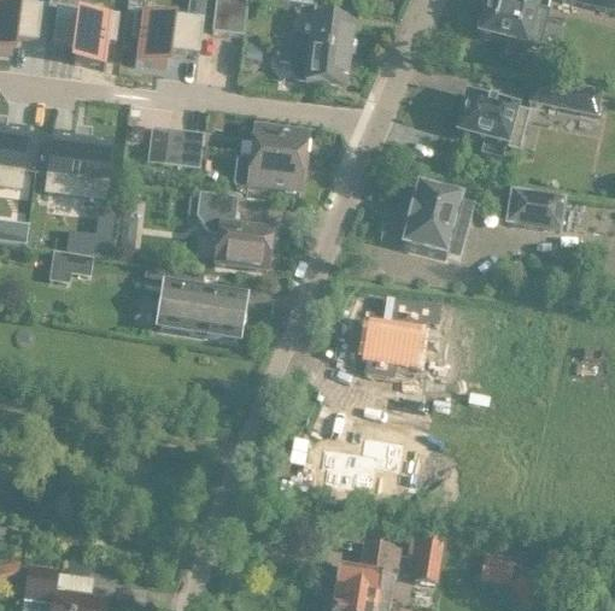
[(44,3),(27,0),(0,0),(0,50),(12,52),(15,35),(39,39),(44,3)]
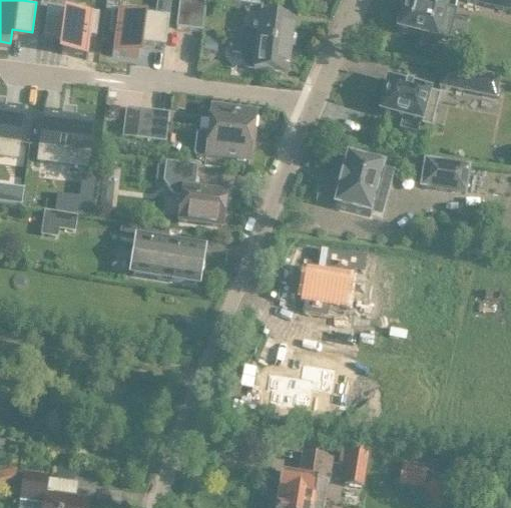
[(178,0),(176,24),(189,26),(192,0),(178,0)]
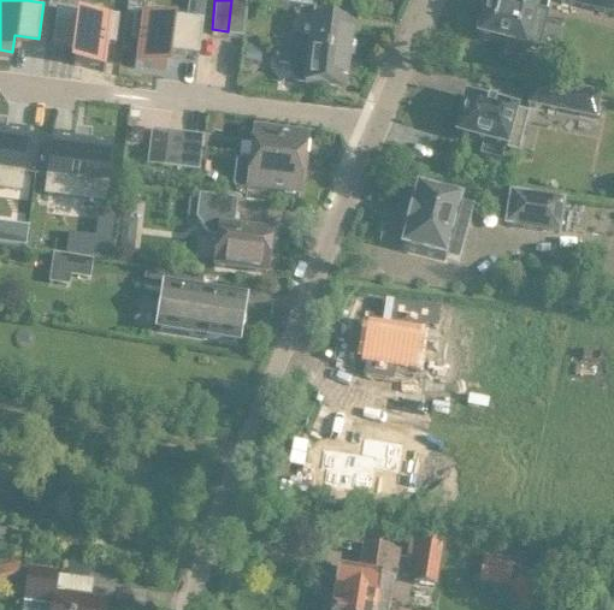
[(231,0),(228,31),(242,34),(246,0),(231,0)]
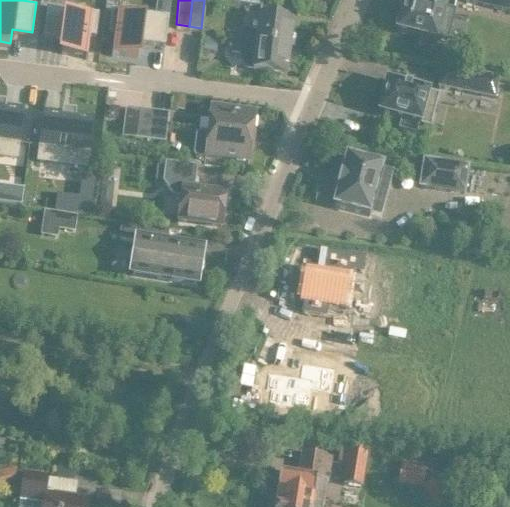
[(446,2),(438,0),(403,0),(402,2),(399,2),(396,16),(399,16),(396,27),(437,37),(438,35),(447,37),(455,4),(454,4),(454,6),(445,4),(446,2)]
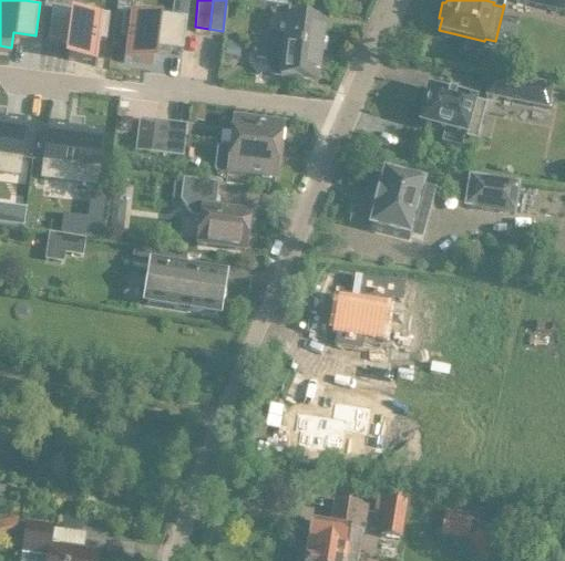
[(528,0),(564,9),(564,0),(528,0)]
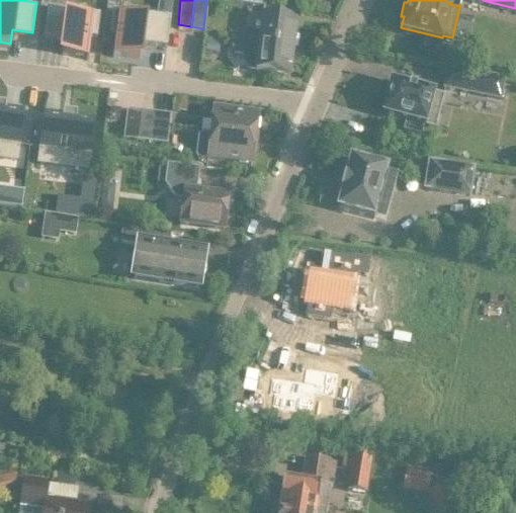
[(100,10),(48,3),(45,33),(64,36),(62,51),(87,54),(87,56),(88,56),(91,33),(97,34),(100,10)]
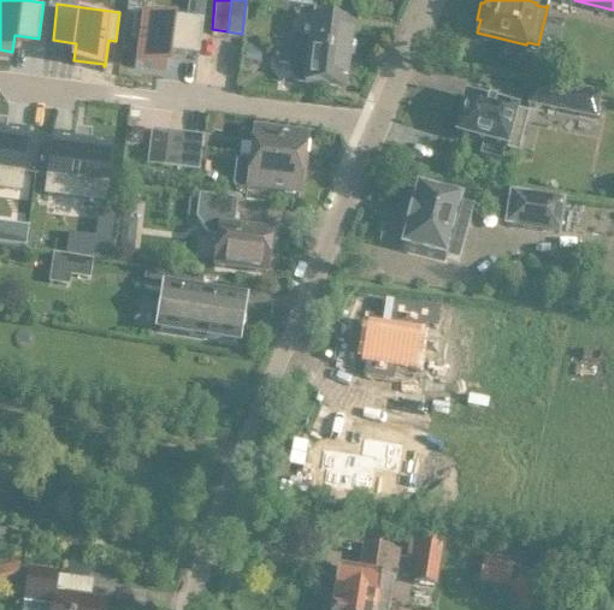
[(204,16),(135,6),(131,35),(139,36),(135,63),(136,63),(136,60),(166,64),(169,47),(199,52),(204,16)]
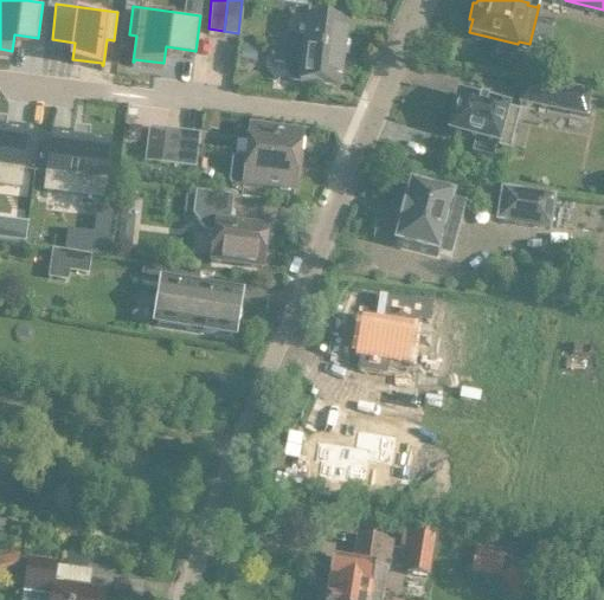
[(287,31),(286,45),(344,52),(347,21),(308,17),(306,33),(287,31)]
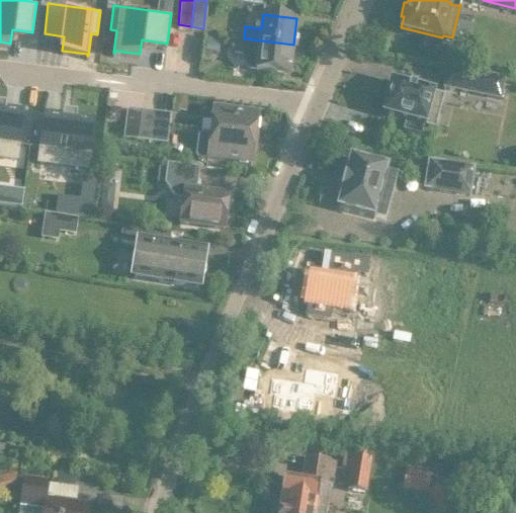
[(293,45),(244,38),(236,37),(235,51),(245,52),(244,57),(252,67),(290,72),(293,45)]
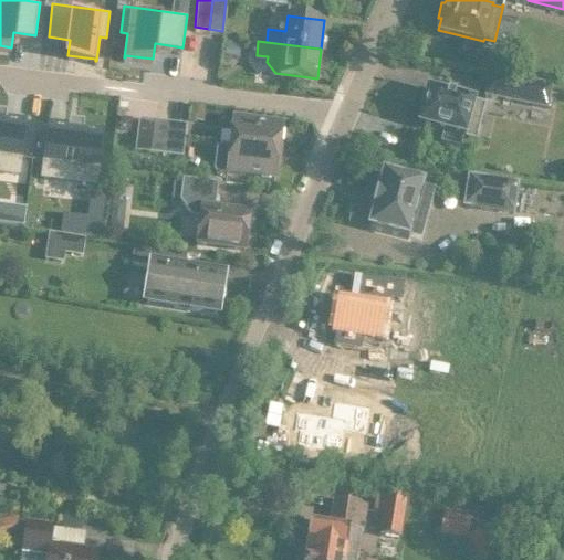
[(517,97),(521,75),(490,70),(486,92),(517,97)]
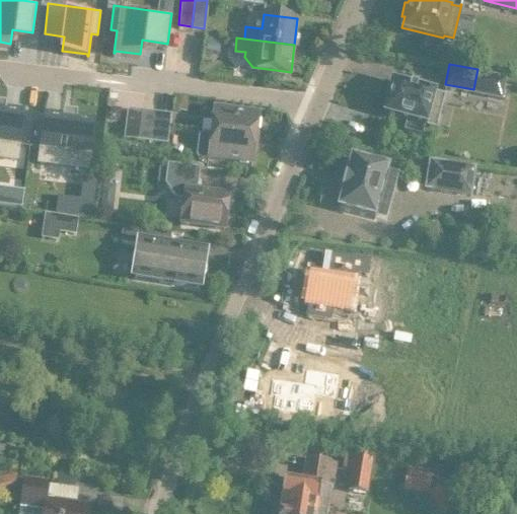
[(421,130),(424,122),(436,125),(445,92),(392,78),(383,111),(408,118),(405,126),(421,130)]
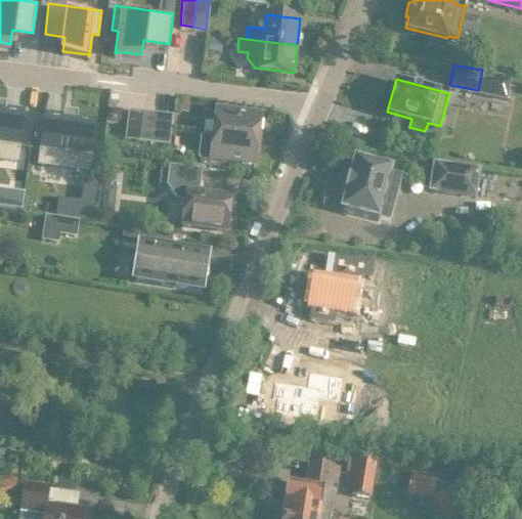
[(217,100),(217,107),(228,109),(228,101),(217,100)]
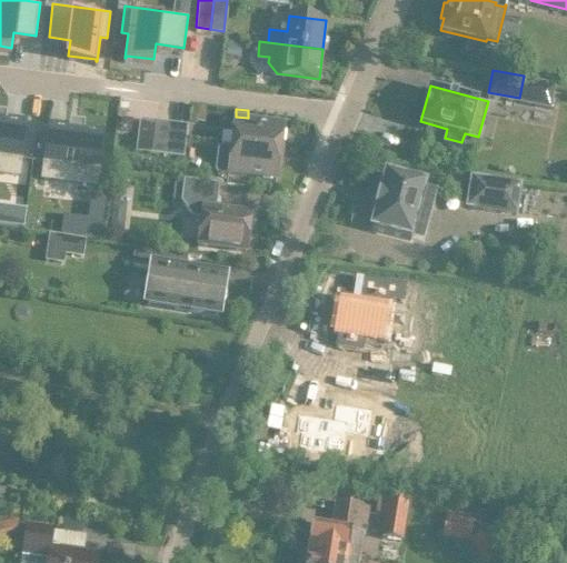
[(27,118),(6,114),(7,112),(0,111),(0,168),(17,170),(23,119),(27,120),(27,118)]
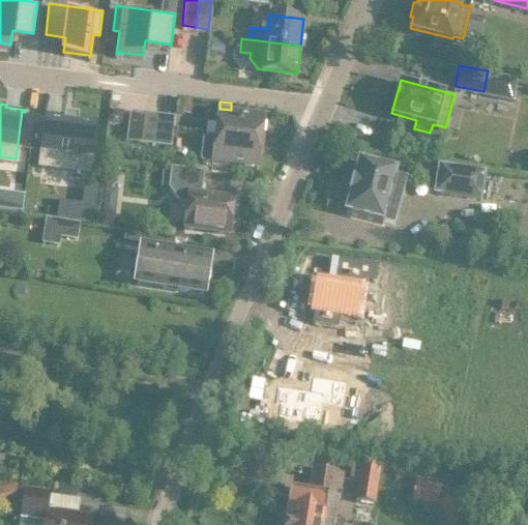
[(124,107),(111,106),(109,119),(122,120),(124,107)]
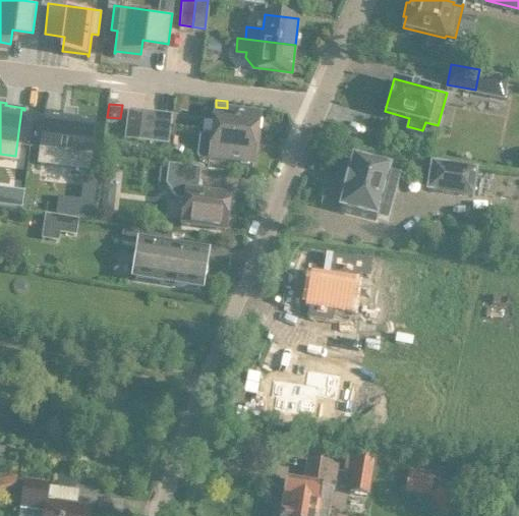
[(215,107),(212,131),(257,136),(261,112),(227,108),(216,107),(215,107)]
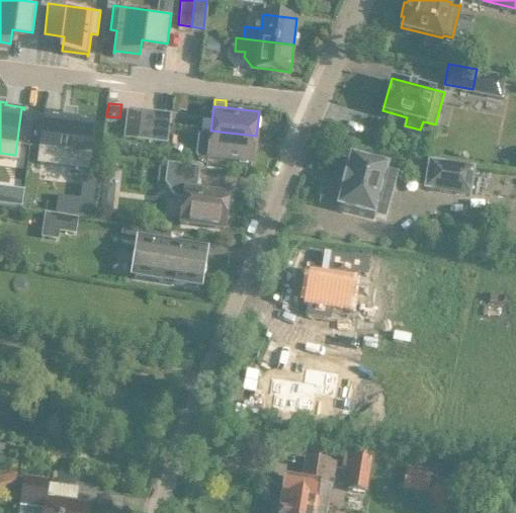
[(156,109),(142,107),(138,136),(153,138),(156,109)]
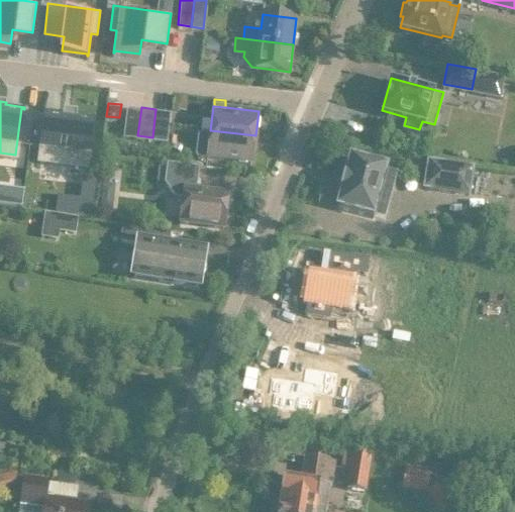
[(42,143),(40,158),(87,164),(89,149),(93,115),(77,113),(77,111),(63,109),(63,111),(46,109),(42,143)]
